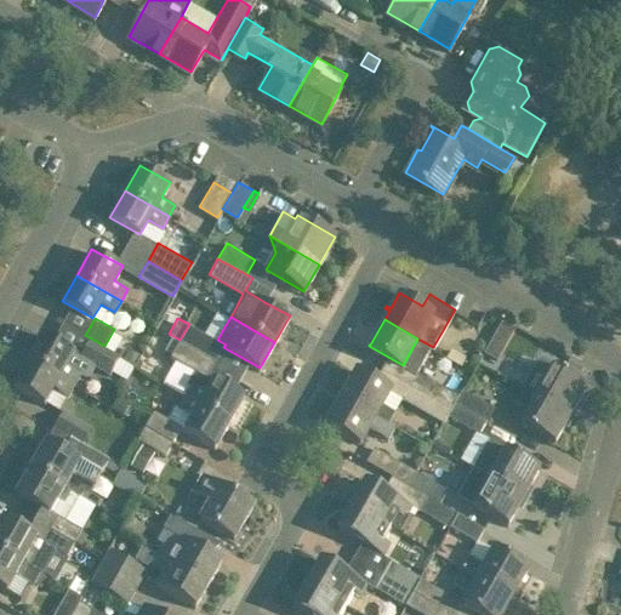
[(497,358),(514,328),(501,319),(483,351),(497,358)]
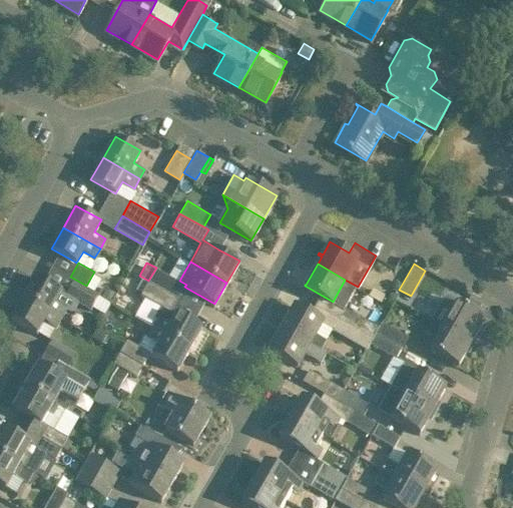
[(148,281),(178,298),(184,287),(186,285),(179,281),(156,268),(148,281)]
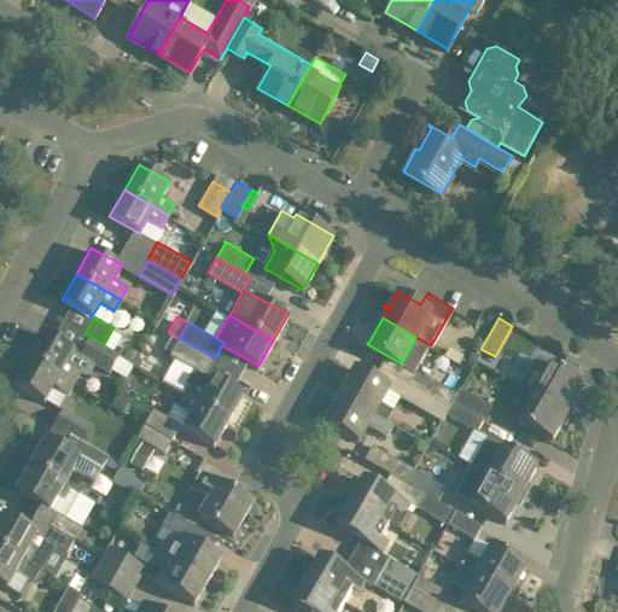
[(88,369),(93,361),(109,369),(120,353),(104,344),(85,333),(75,349),(44,331),(29,356),(74,382),(80,371),(85,372),(88,369)]
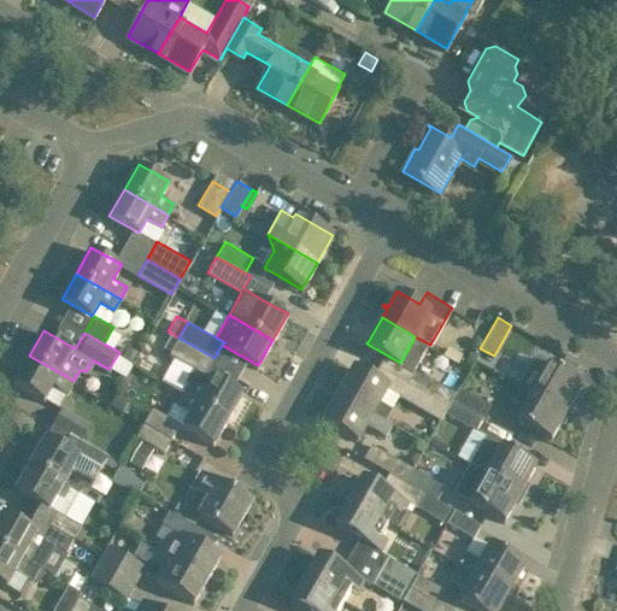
[(162,346),(171,352),(178,338),(170,333),(162,346)]
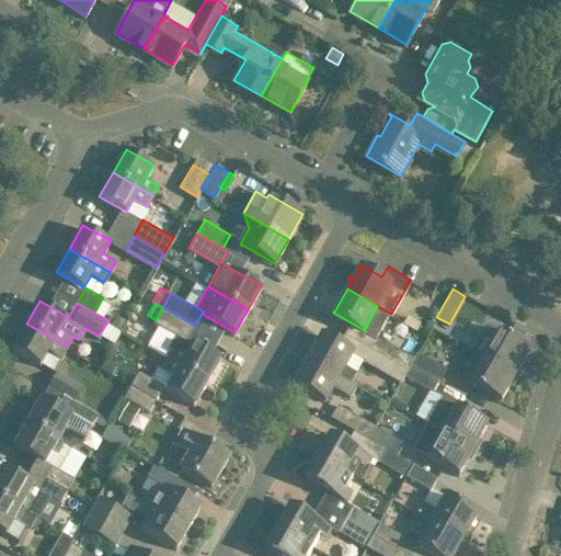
[(187,340),(195,326),(162,307),(156,320),(155,321),(176,333),(187,340)]
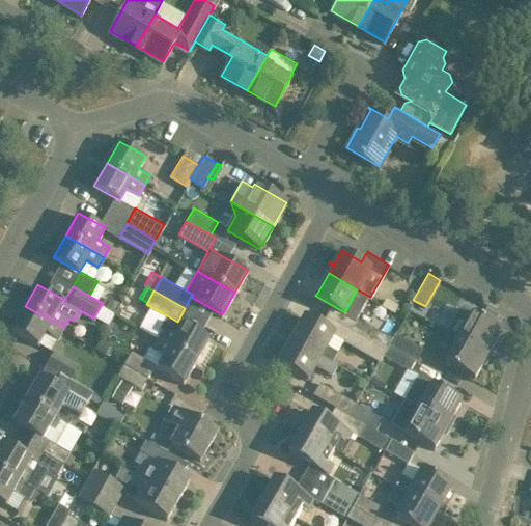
[(110,296),(105,304),(115,310),(116,310),(121,301),(110,296)]
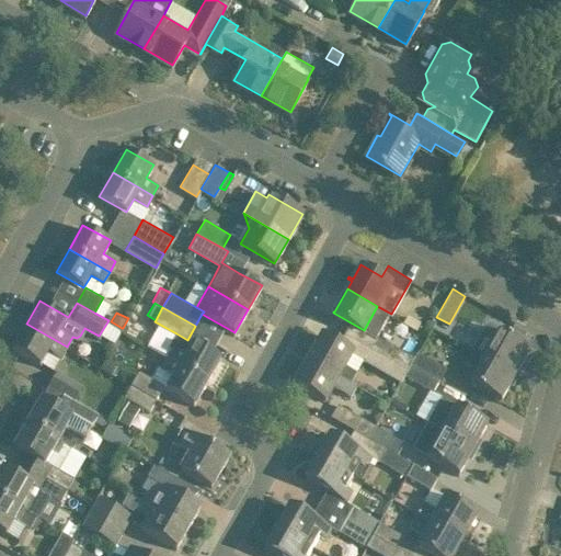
[(403,320),(415,327),(420,319),(408,313),(403,320)]
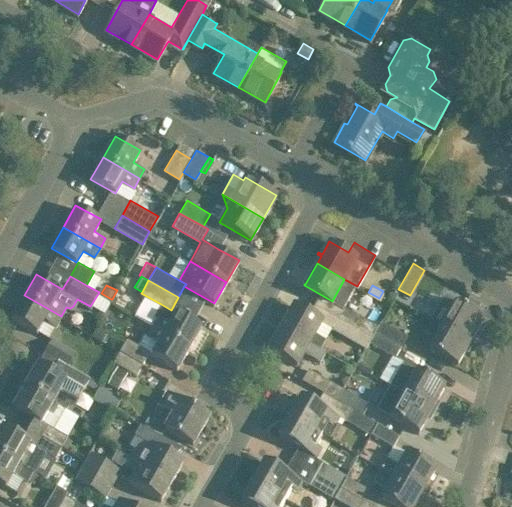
[(37,331),(38,330),(43,320),(54,325),(55,326),(61,316),(24,295),(11,317),(37,331)]
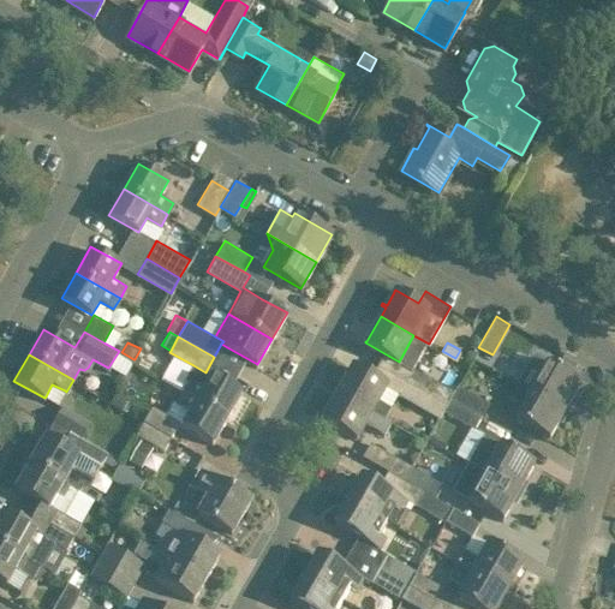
[(547,360),(531,388),(565,407),(580,381),(580,382),(581,380),(547,360)]
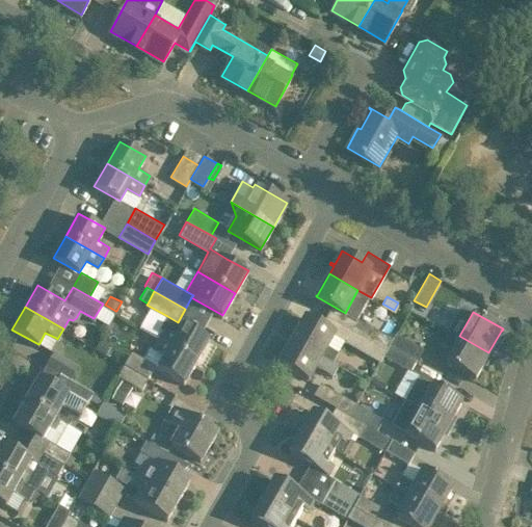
[(293,338),(330,359),(336,349),(327,345),(335,332),(306,315),(304,316),(298,328),(294,326),(293,328),(297,331),(293,338)]
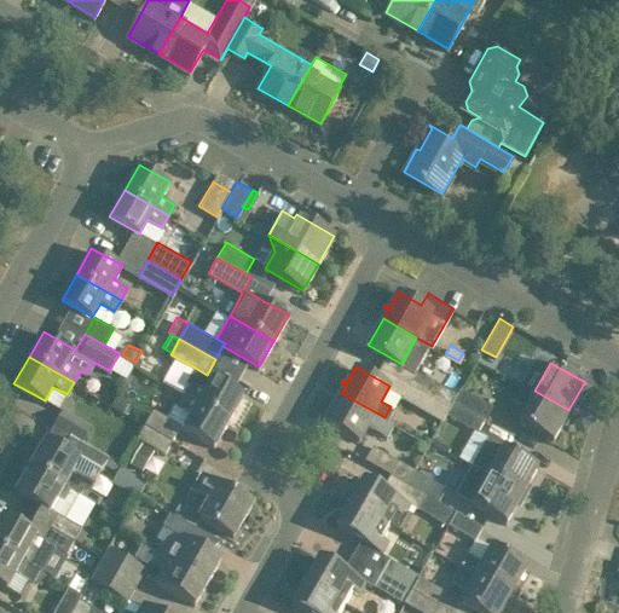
[(186,393),(229,418),(244,393),(214,376),(212,379),(207,375),(195,368),(187,381),(190,382),(184,392),(186,393)]
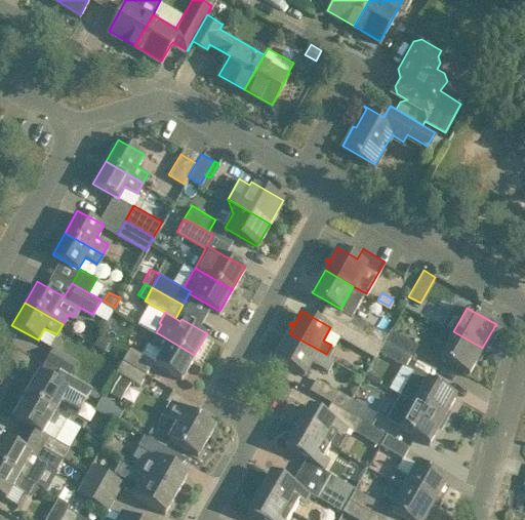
[(346,324),(381,345),(386,338),(388,333),(373,325),(352,313),(346,324)]
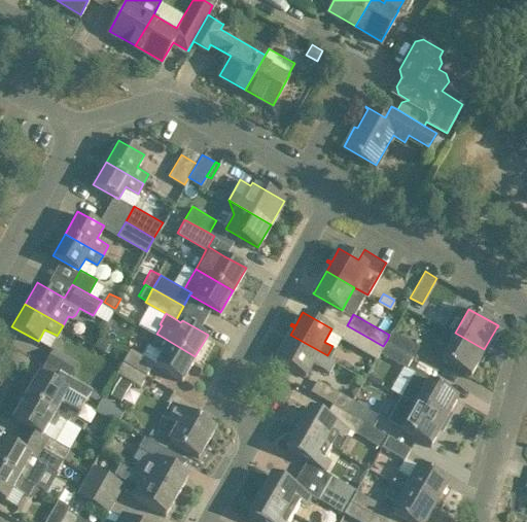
[(341,337),(362,348),(377,357),(380,351),(383,346),(347,325),(341,337)]
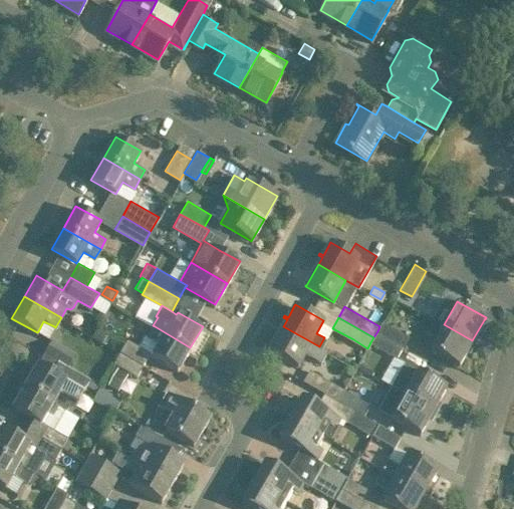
[(426,329),(437,336),(431,348),(459,364),(460,363),(472,340),(444,324),(433,317),(426,329)]
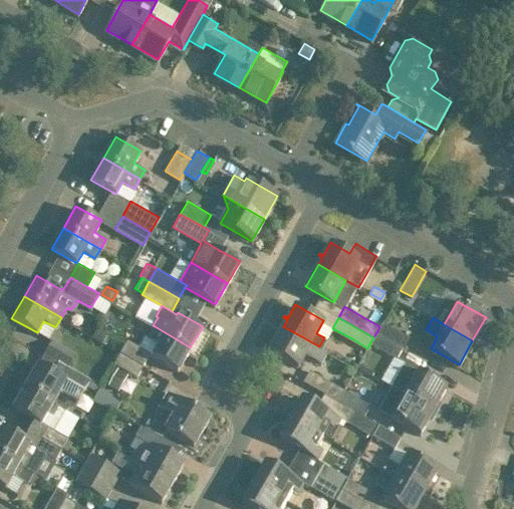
[(382,321),(379,326),(377,331),(404,346),(410,336),(382,321)]
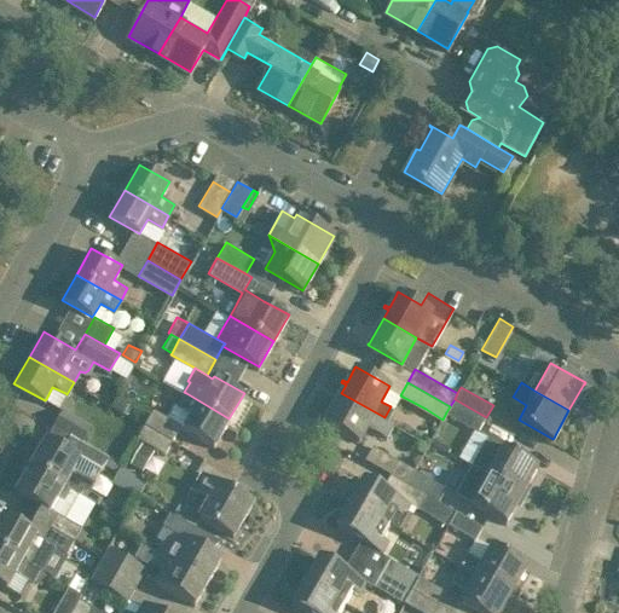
[(131,398),(116,391),(109,404),(122,412),(131,398)]
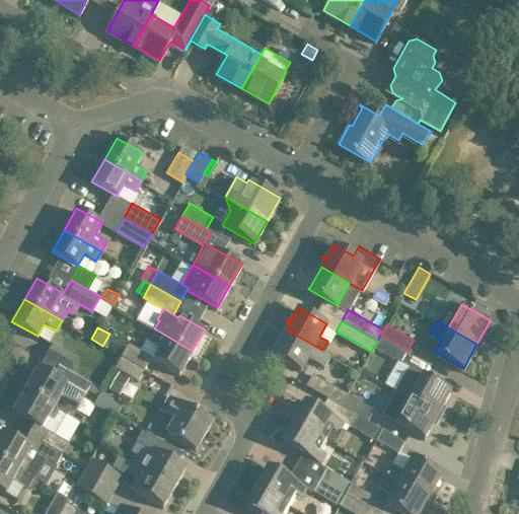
[(129,343),(122,355),(144,367),(151,356),(155,358),(154,359),(179,373),(192,351),(156,329),(150,341),(146,338),(139,349),(129,343)]
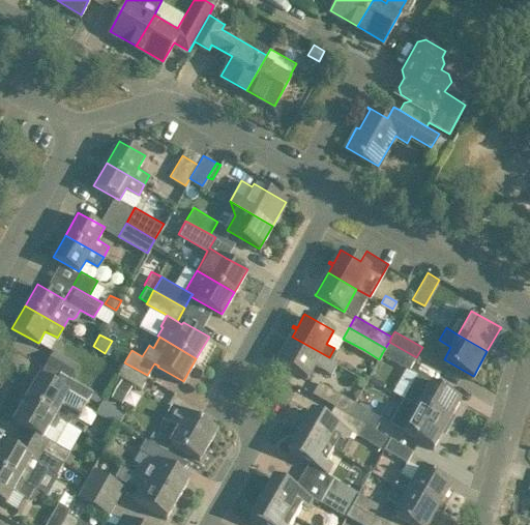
[(307,377),(315,363),(330,373),(336,362),(329,358),(329,357),(292,337),(280,358),(278,358),(277,360),(307,377)]
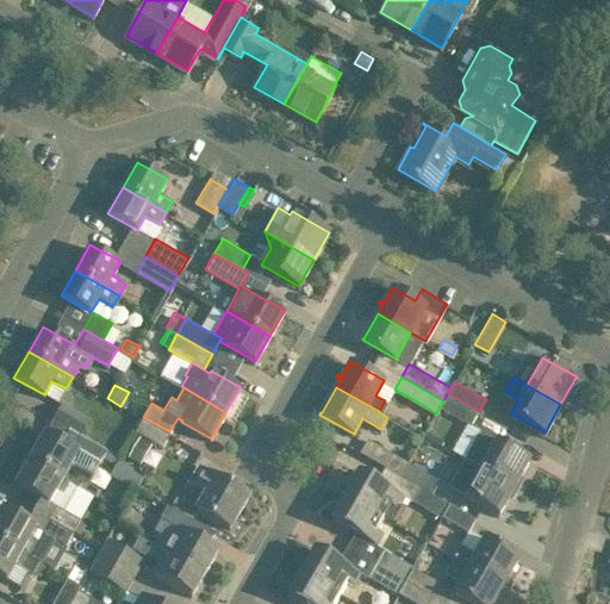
[(448,393),(443,400),(440,406),(472,424),(479,411),(448,393)]
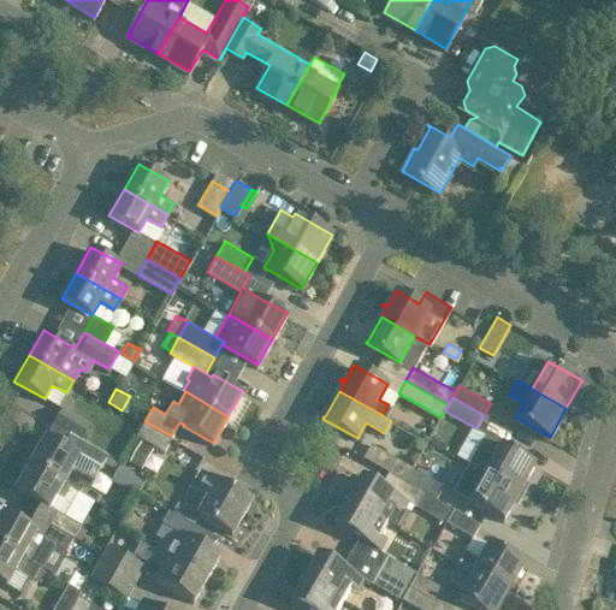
[(83,439),(83,438),(92,424),(61,407),(53,422),(83,439)]
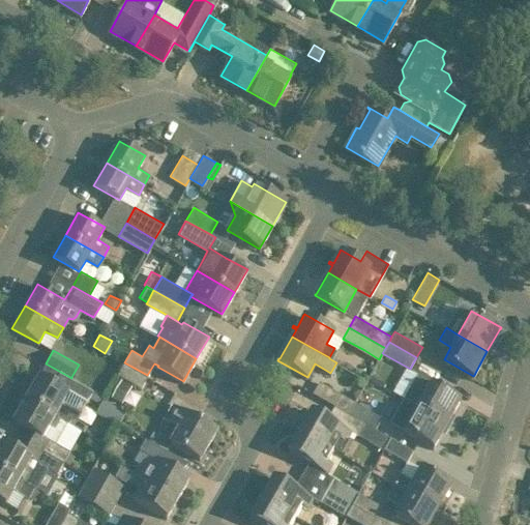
[(141,386),(147,375),(124,362),(118,373),(141,386)]
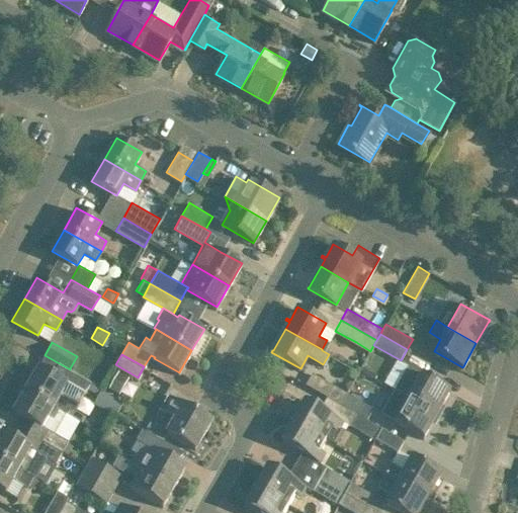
[(26,388),(34,393),(67,411),(68,409),(75,408),(84,392),(85,393),(88,388),(87,387),(90,382),(91,382),(92,380),(70,368),(70,369),(45,355),(26,388)]
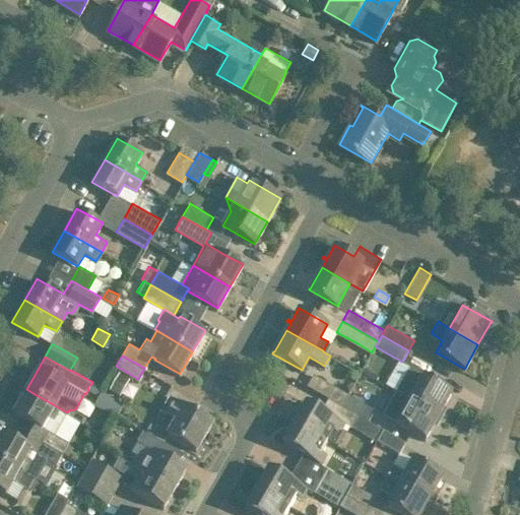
[(363,366),(361,371),(376,378),(378,374),(363,366)]
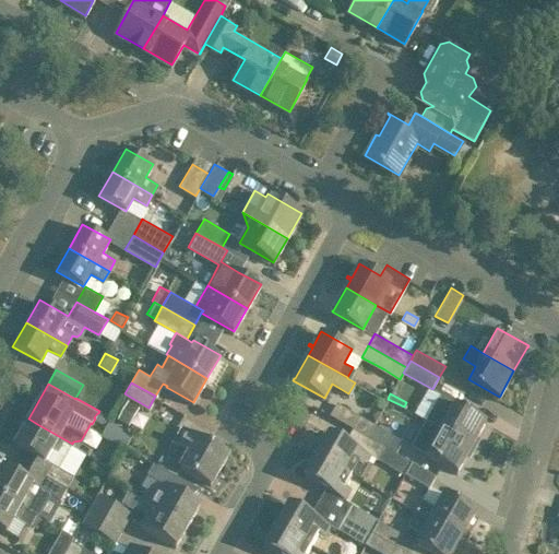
[(440,393),(426,419),(472,445),(485,421),(486,421),(486,420),(440,393)]
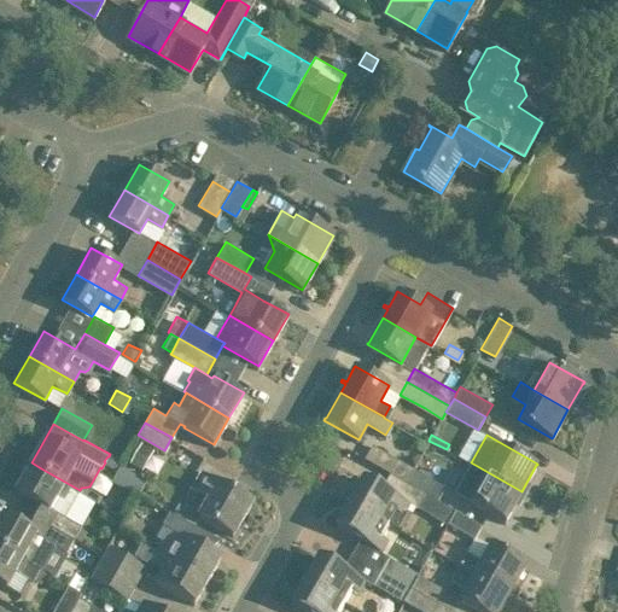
[(140,441),(129,460),(143,467),(153,448),(140,441)]
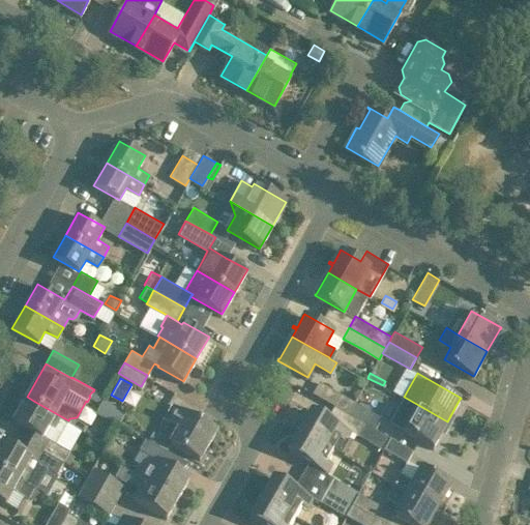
[(311,391),(349,413),(356,401),(317,380),(311,391)]
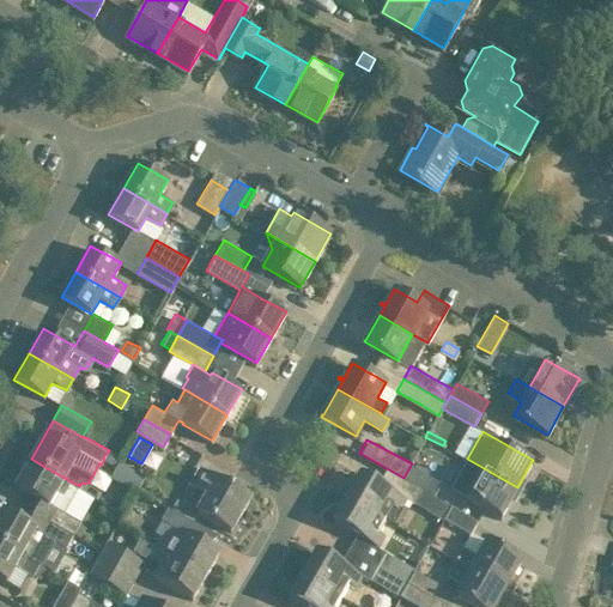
[(108,453),(107,453),(103,457),(104,459),(116,466),(119,460),(108,453)]
